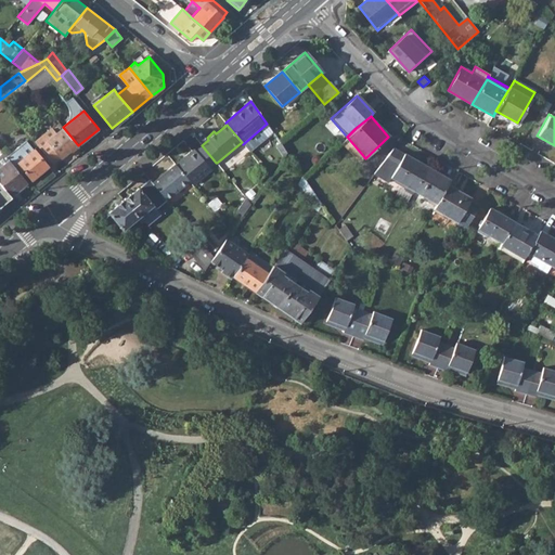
[(52,164),(69,150),(72,151),(78,145),(63,127),(55,133),(51,128),(35,142),(52,164)]
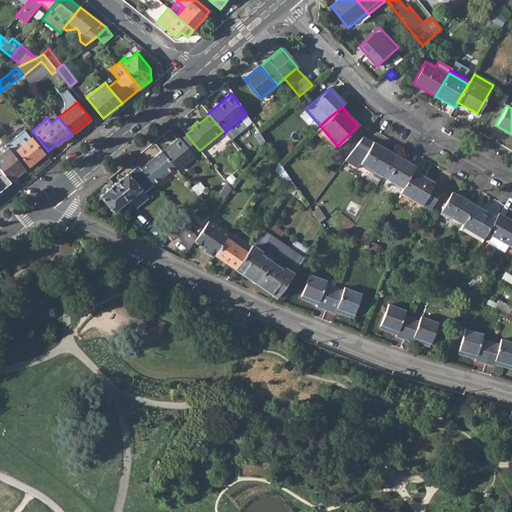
[(24,158),(36,174),(51,161),(24,130),(6,145),(9,148),(20,161),(24,158)]
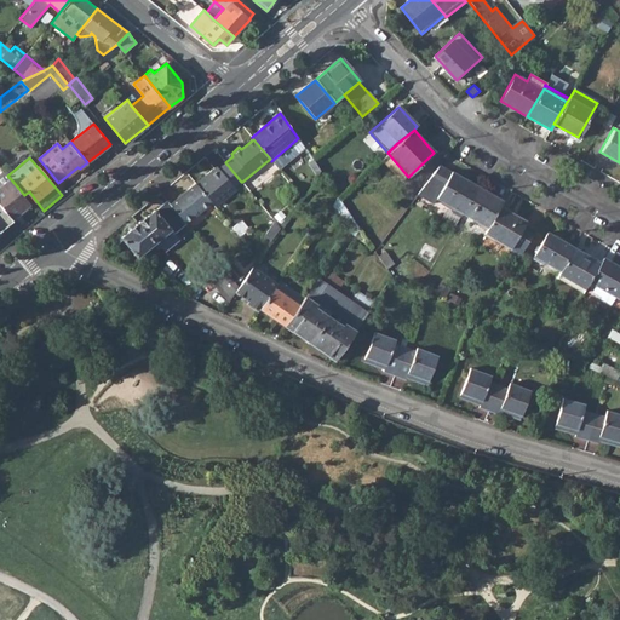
[(208,177),(197,187),(211,202),(214,207),(236,189),(234,188),(241,182),(225,162),(218,168),(217,166),(207,174),(208,177)]
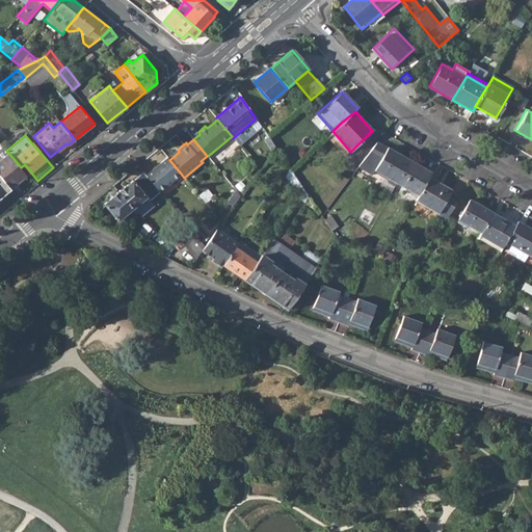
[(375,170),(397,184),(410,161),(389,148),(378,142),(358,167),(372,176),(375,170)]
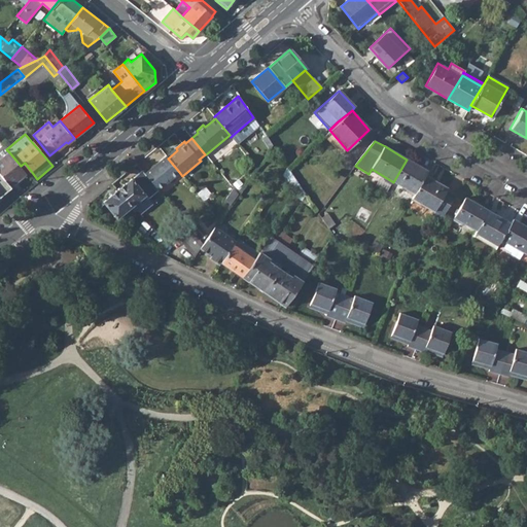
[(0,159),(9,152),(6,149),(4,146),(0,149),(0,159)]
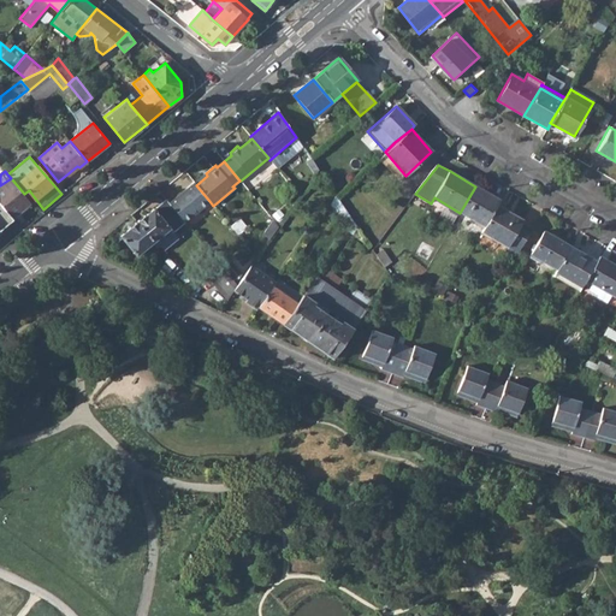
[(206,173),(194,183),(196,185),(207,176),(206,173)]
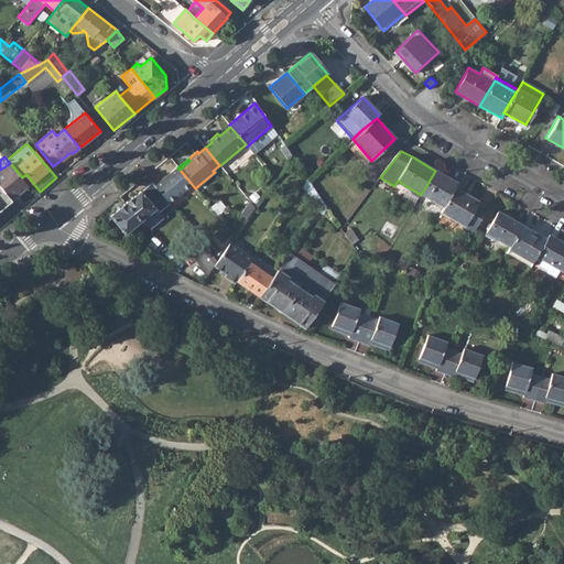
[(22,177),(10,163),(0,170),(0,185),(12,199),(29,186),(22,177)]
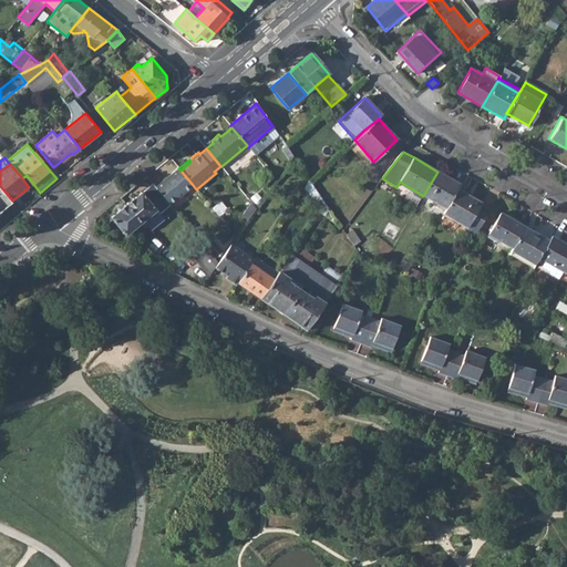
[(155,186),(169,204),(193,185),(181,171),(178,168),(155,186)]
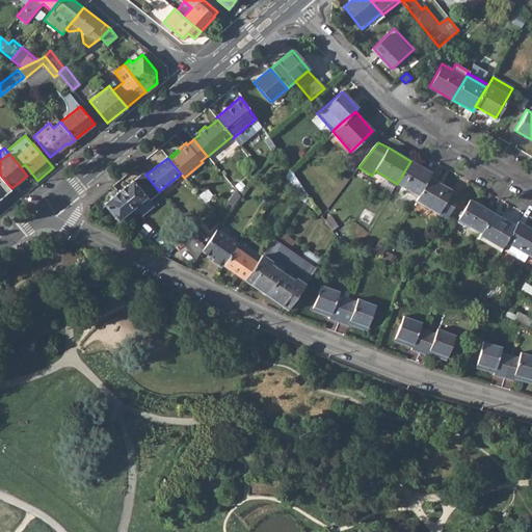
[(397,184),(419,196),(430,178),(432,174),(410,161),(397,184)]
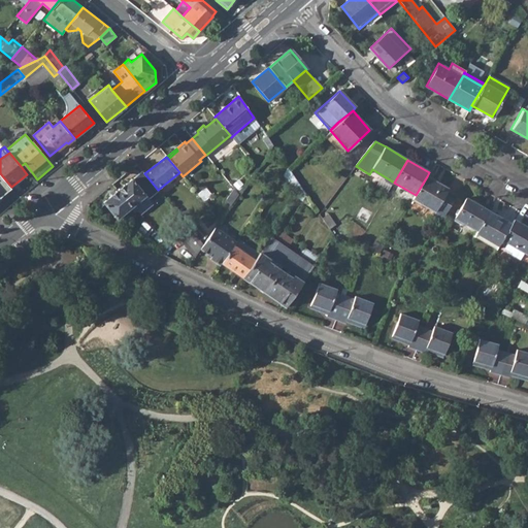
[(283,175),(295,184),(297,182),(288,168),(283,175)]
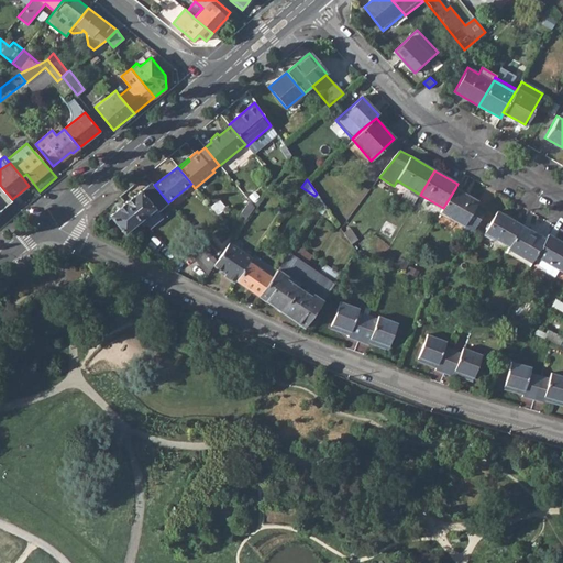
[(125,203),(141,221),(155,209),(159,212),(170,203),(168,202),(154,185),(153,183),(125,203)]
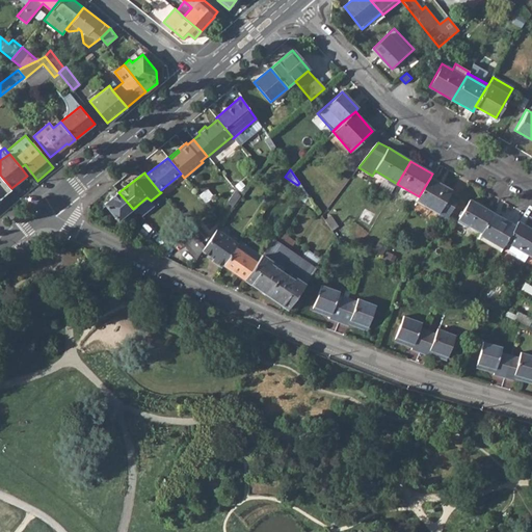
[(0,175),(0,196),(11,188),(0,175)]
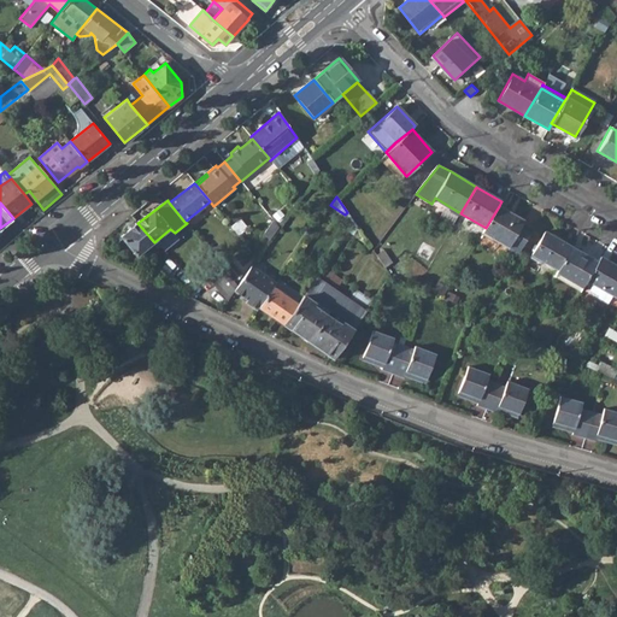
[(505,252),(517,259),(534,230),(522,224),(523,222),(499,206),(486,228),(483,233),(509,247),(505,252)]
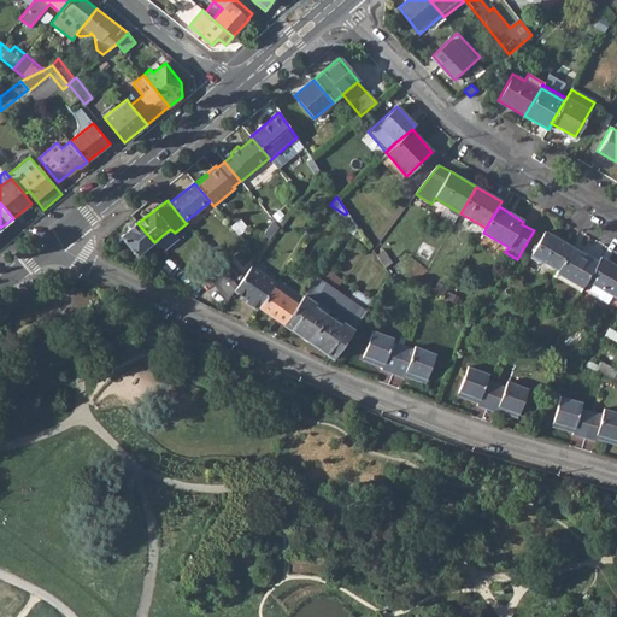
[(121,236),(137,257),(154,242),(137,223),(121,236)]
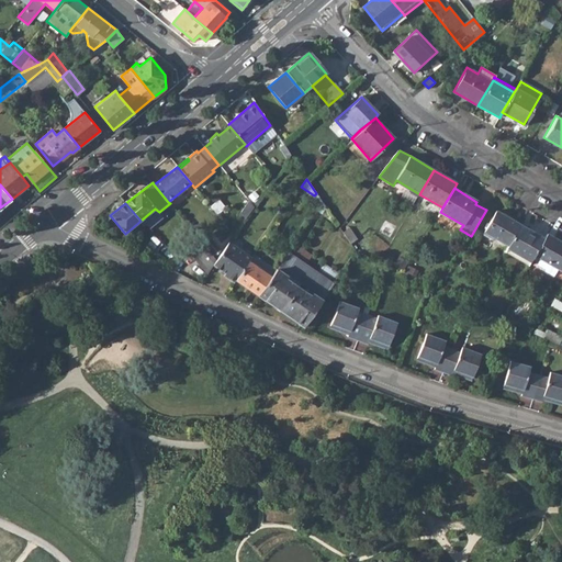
[(317,211),(333,221),(334,218),(323,203),(317,211)]
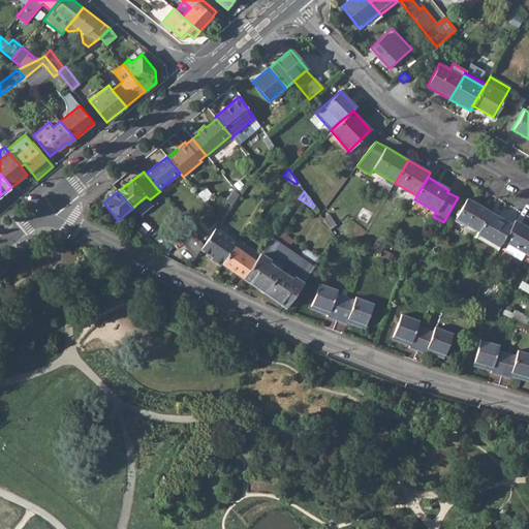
[(466,225),(478,232),(490,213),(468,199),(456,222),(465,227),(466,225)]
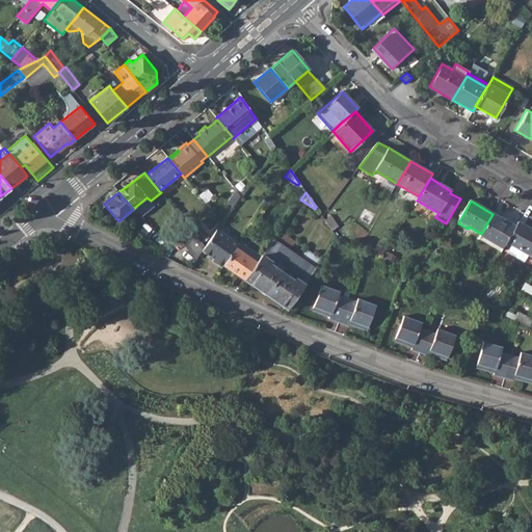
[(481,234),(480,236),(503,249),(507,243),(515,228),(493,214),(481,234)]
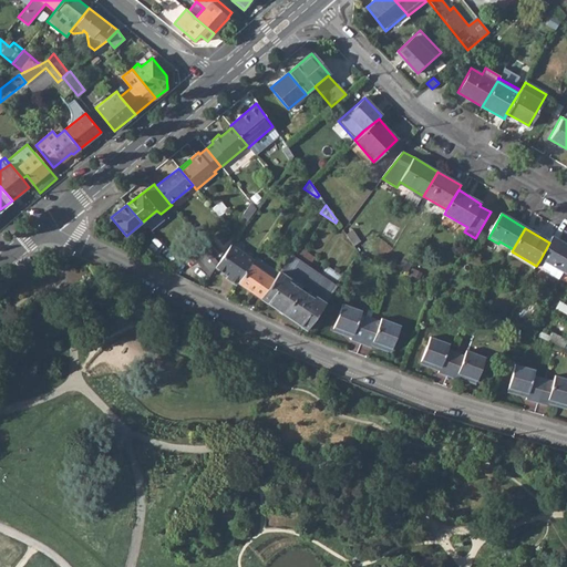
[(549,243),(540,259),(546,263),(540,270),(559,280),(564,272),(566,266),(566,246),(553,238),(549,243)]
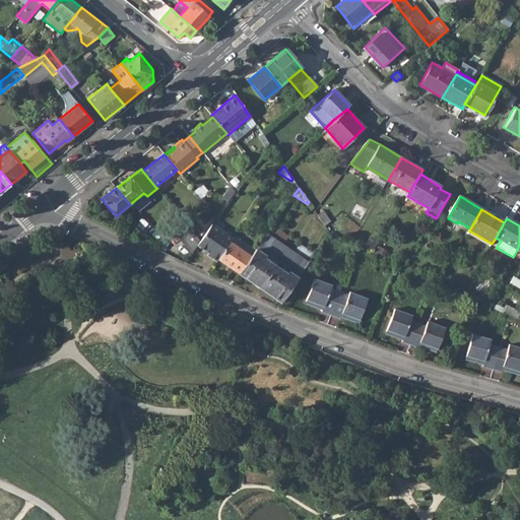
[(172,229),(192,253),(198,246),(201,241),(182,219),(172,229)]
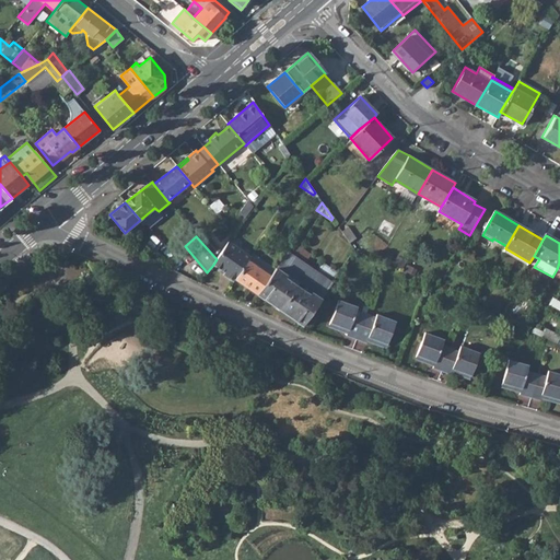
[(213,265),(224,272),(223,275),(234,282),(236,279),(248,260),(252,257),(229,242),(217,259),(213,265)]
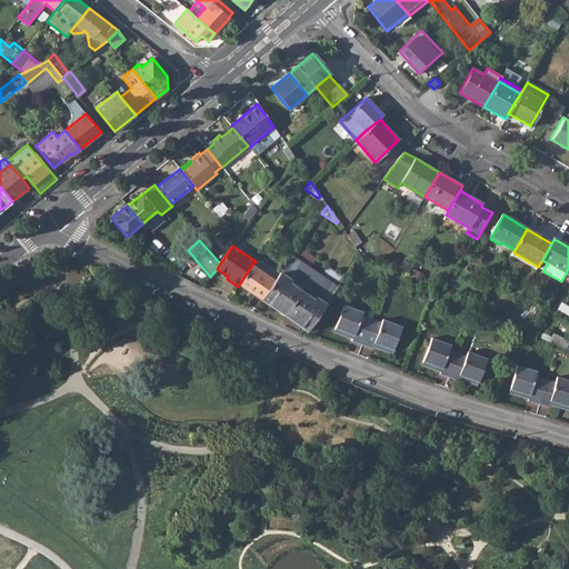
[(299,247),(292,257),(308,267),(315,257),(299,247)]
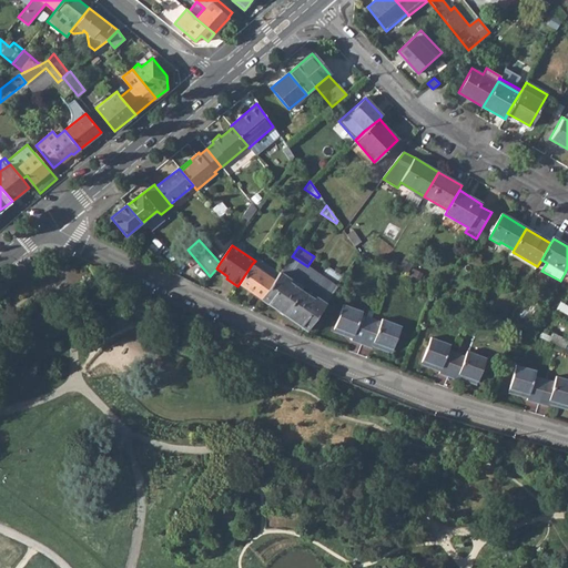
[(534,272),(537,266),(513,252),(509,257),(534,272)]
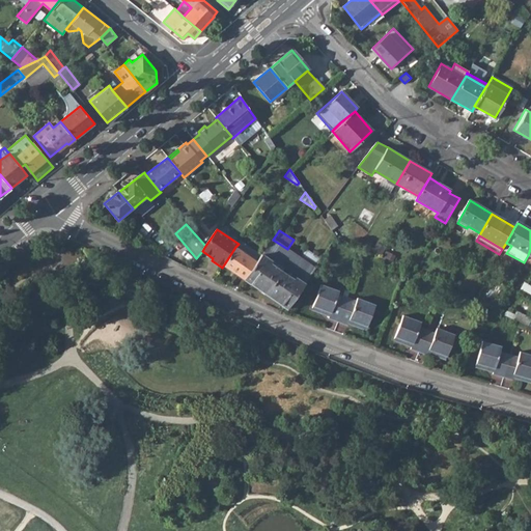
[(294,253),(287,249),(273,240),(261,255),(261,256),(257,261),(245,279),(267,294),(294,253)]
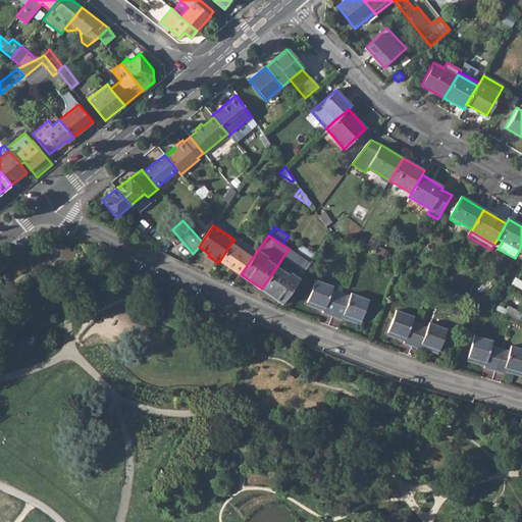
[(231,243),(220,260),(241,274),(253,257),(257,252),(257,251),(236,237),(235,240),(231,243)]
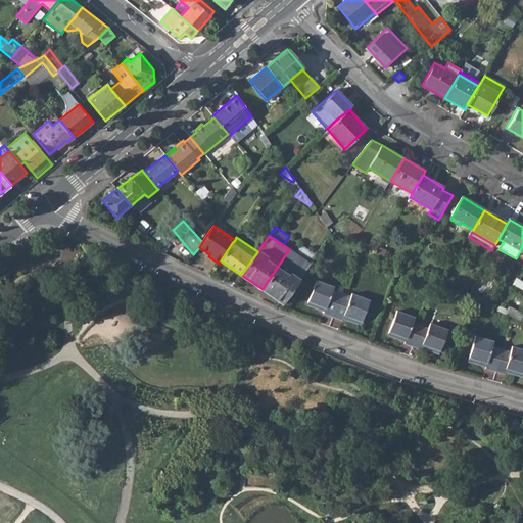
[(301,245),(295,254),(311,264),(316,255),(301,245)]
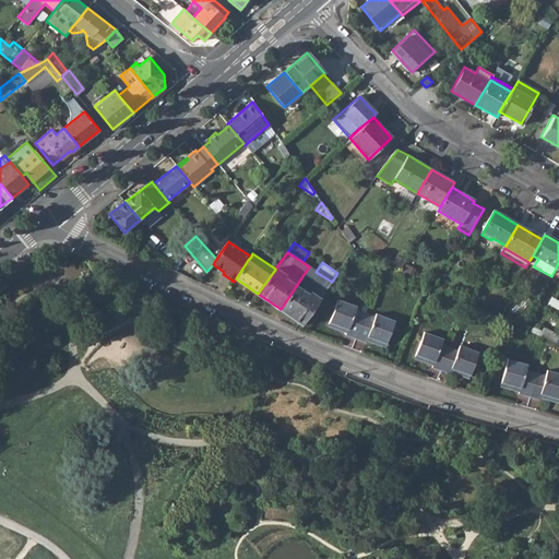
[(302,324),(332,282),(316,272),(309,266),(281,309),(302,324)]
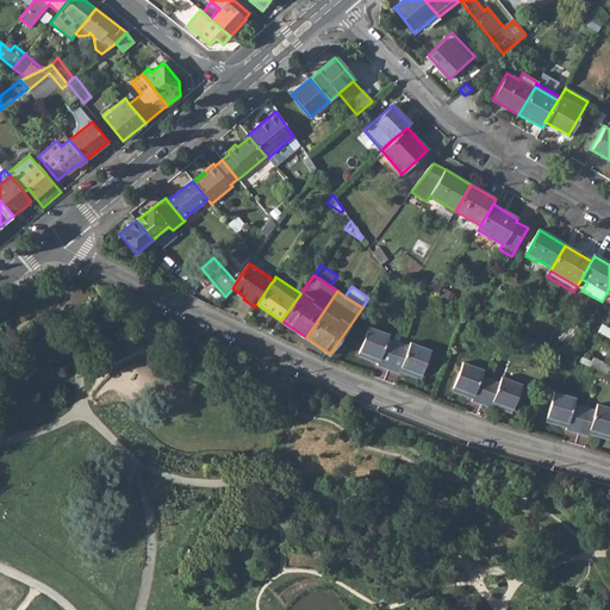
[(377,365),(387,369),(398,341),(387,337),(388,335),(368,327),(359,354),(369,358),(369,355),(379,359),(377,365)]
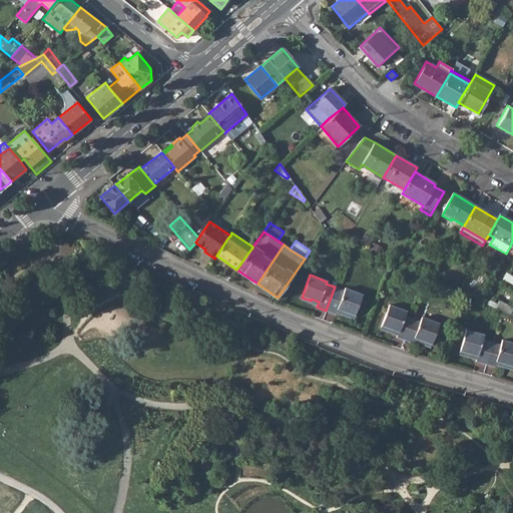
[(344,291),(335,287),(326,311),(335,315),(337,310),(344,312),(344,314),(353,318),(362,295),(345,289),(344,291)]
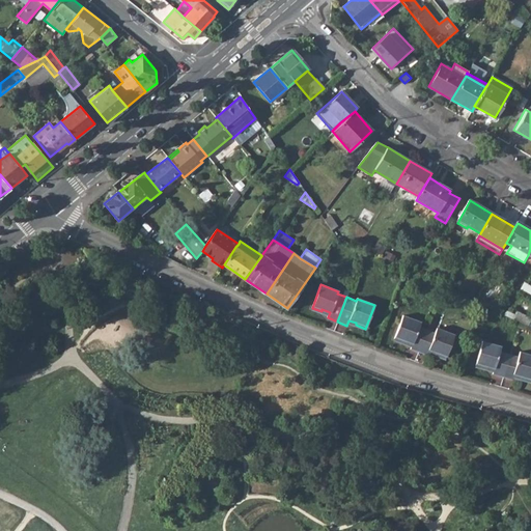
[(513,319),(528,326),(530,320),(530,317),(518,311),(513,319)]
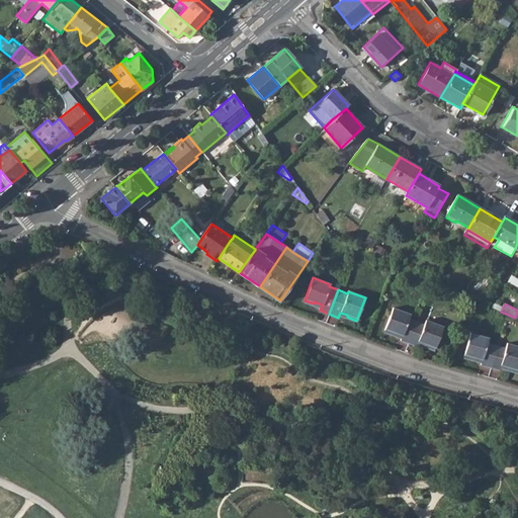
[(400,341),(408,344),(417,322),(409,319),(411,315),(394,308),(384,330),(395,334),(395,332),(402,335),(400,341)]
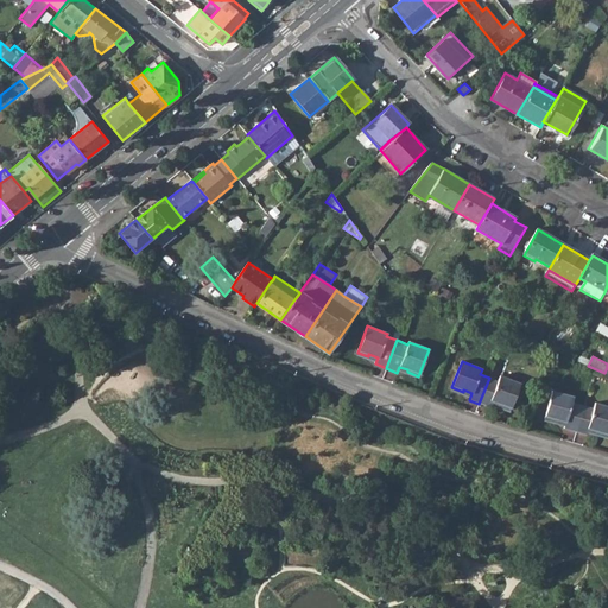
[(496,381),(489,378),(479,404),(488,407),(491,400),(499,404),(498,405),(510,410),(519,384),(499,375),(496,381)]
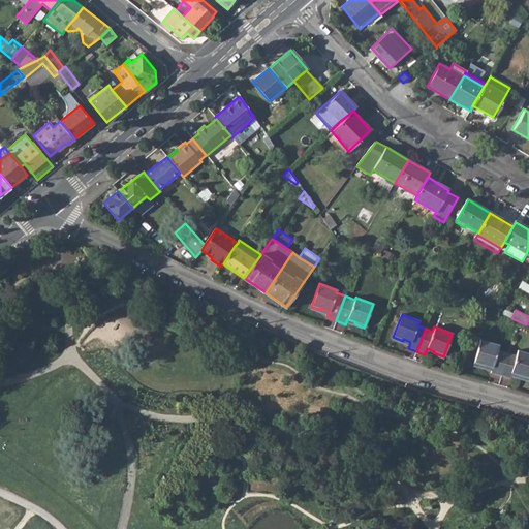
[(491,372),(502,375),(507,353),(497,350),(498,345),(480,341),(473,365),(483,367),(484,365),(492,367),(491,372)]
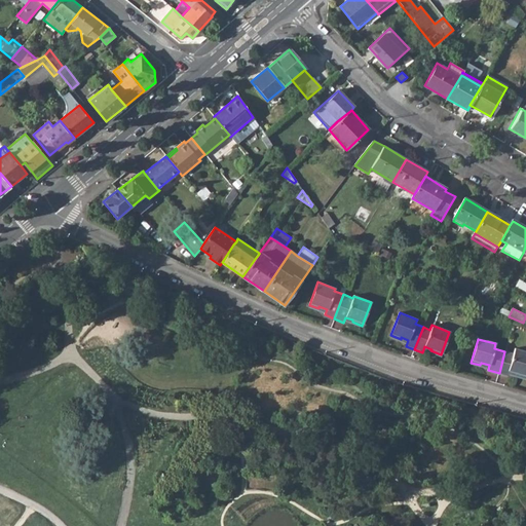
[(514,354),(504,351),(499,373),(508,376),(509,371),(517,373),(517,375),(525,378),(525,377),(525,351),(515,349),(514,354)]
